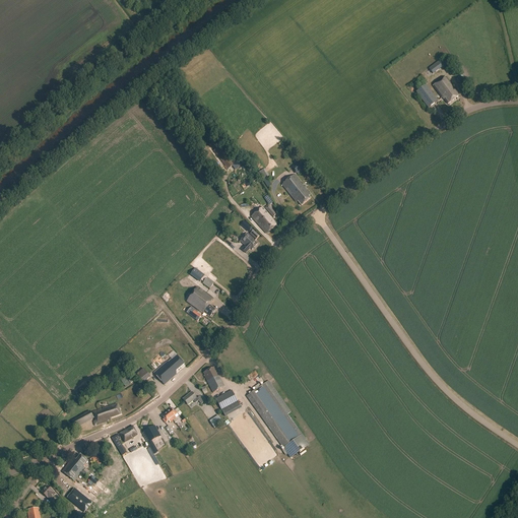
[(427,66),(431,72),(441,64),(437,59),(427,66)]
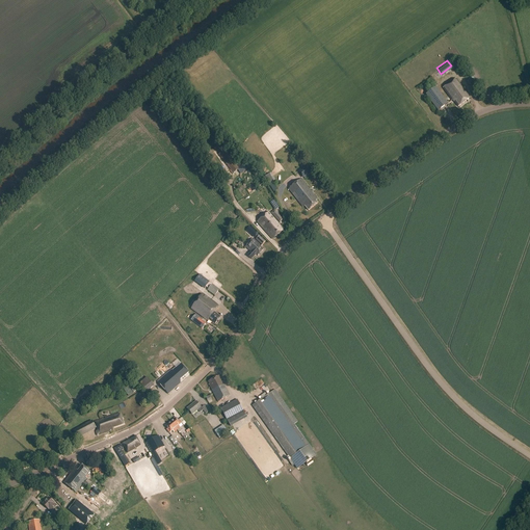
[(453,100),(456,105),(468,96),(454,77),(441,86),(450,99),(451,98),(452,100),(453,100)]
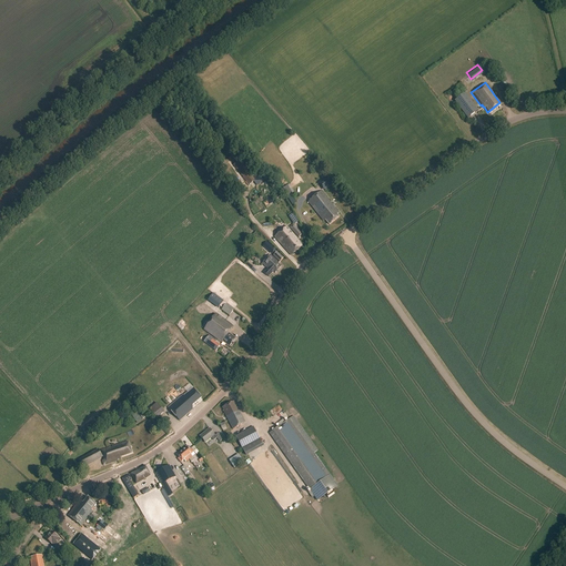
[(452,99),(465,117),(476,108),(463,90),(452,99)]
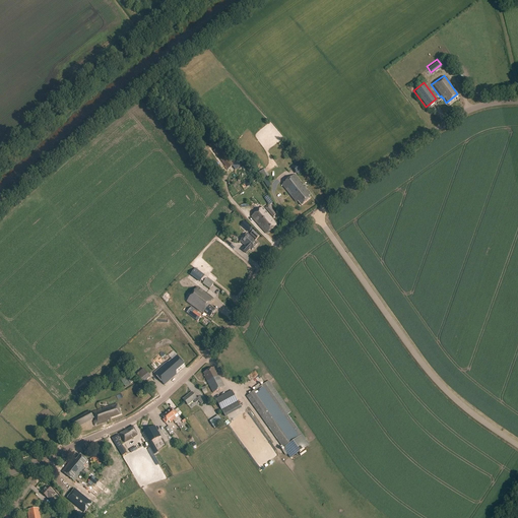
[(216,144),(211,148),(220,160),(227,156),(216,144)]
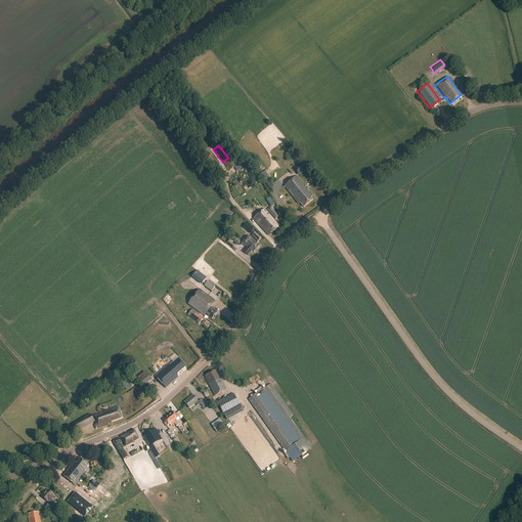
[(291,167),(297,175),(307,168),(301,160),(291,167)]
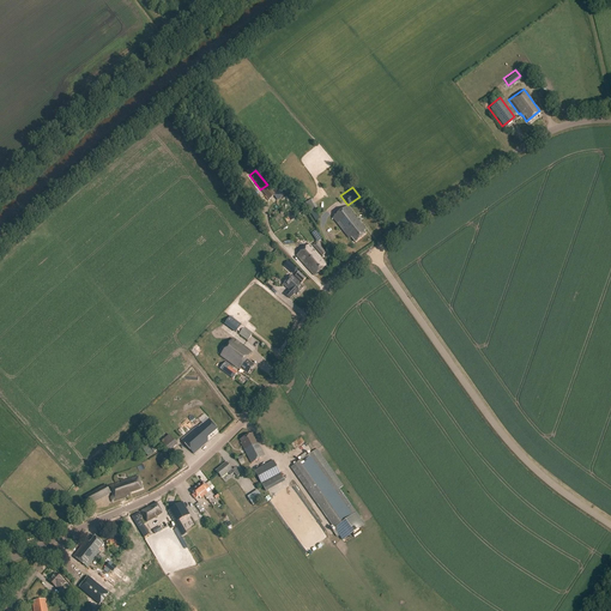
[(303,201),(308,210),(313,207),(308,198),(303,201)]
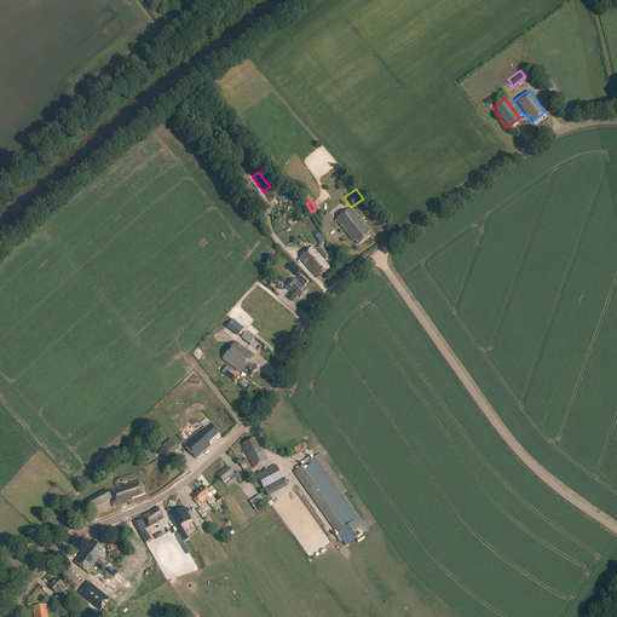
[(350,240),(352,237),(357,243),(368,235),(365,231),(367,230),(363,225),(362,225),(361,223),(349,207),(334,218),(350,240)]
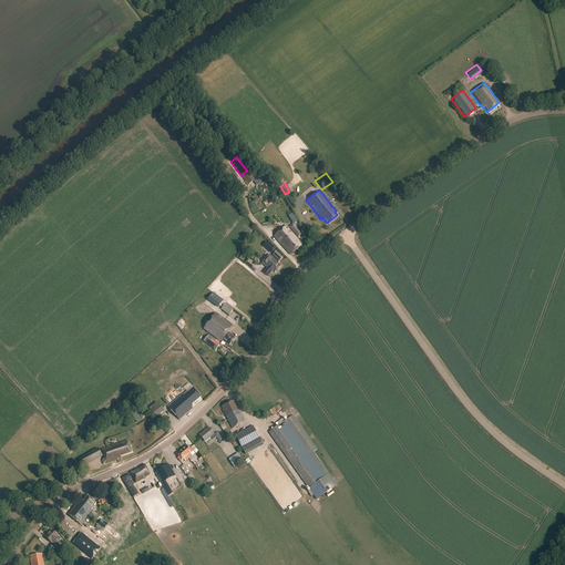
[(290,211),(286,213),(291,222),(296,219),(290,211)]
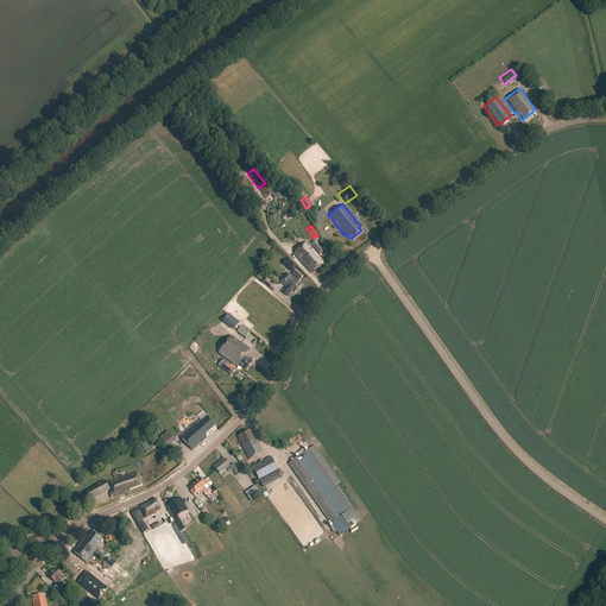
[(309,242),(317,252),(321,248),(313,240),(309,242)]
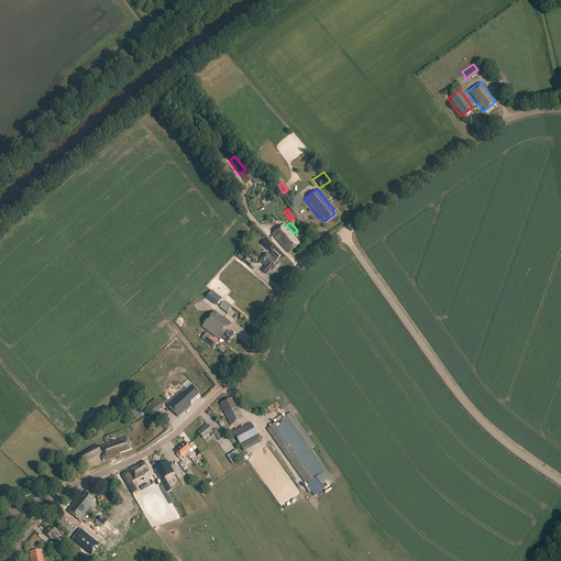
[(270,233),(286,252),(296,242),(294,239),(292,235),(282,223),(270,233)]
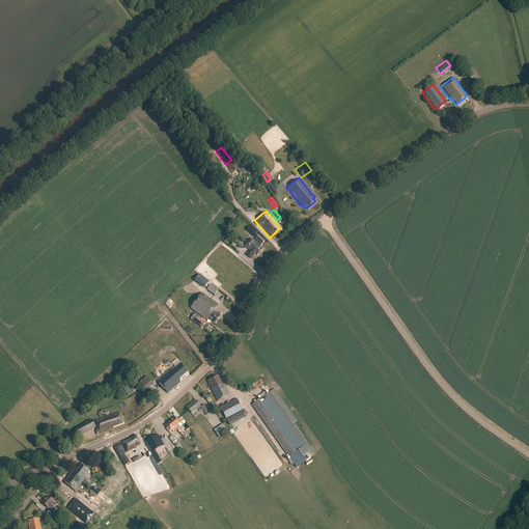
[(255,234),(253,237),(259,243),(261,241),(255,234)]
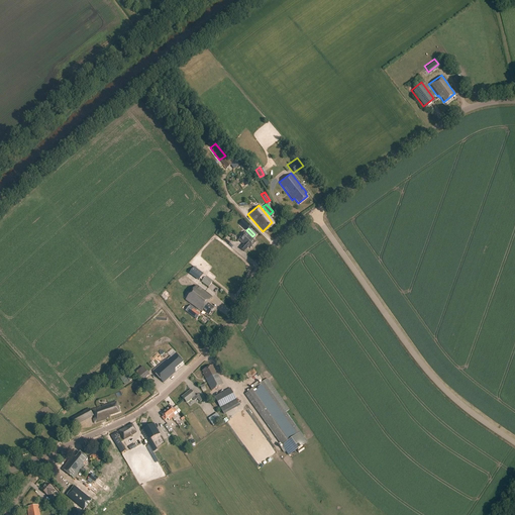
[(238,246),(242,250),(246,245),(248,246),(252,241),(250,238),(251,238),(249,236),(244,231),(237,239),(241,243),(238,246)]
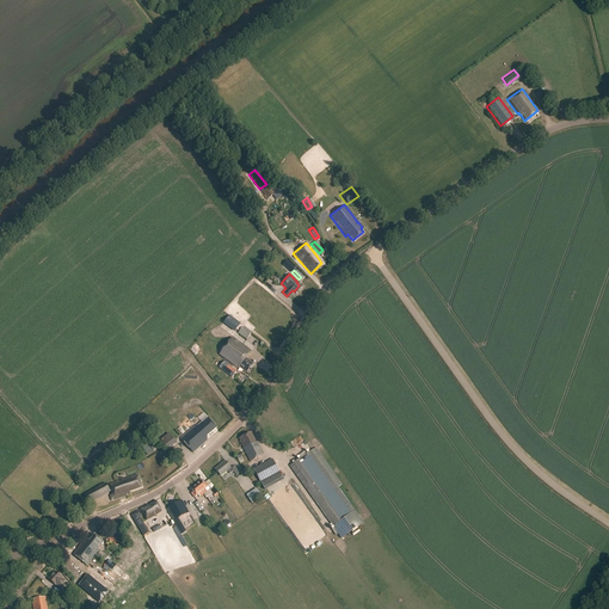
[(235,331),(244,338),(250,330),(240,324),(241,324),(227,313),(221,321),(232,330),(234,327),(237,330),(235,331)]
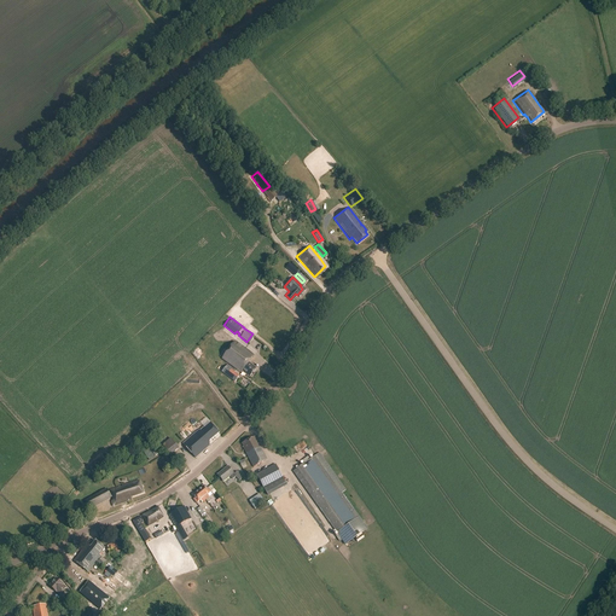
[(240,370),(248,375),(254,366),(247,361),(251,354),(232,340),(220,356),(239,371),(240,370)]
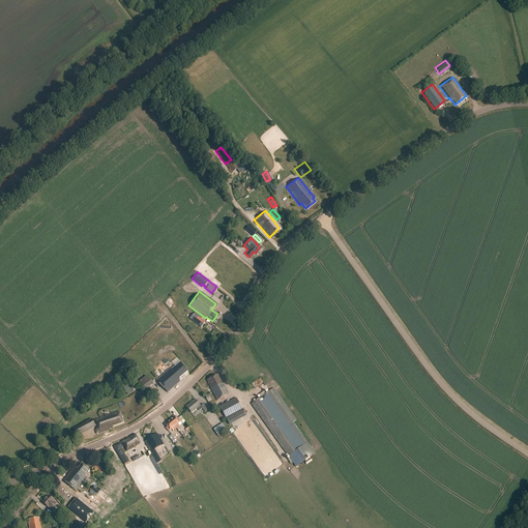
[(187,317),(199,325),(203,320),(192,312),(187,317)]
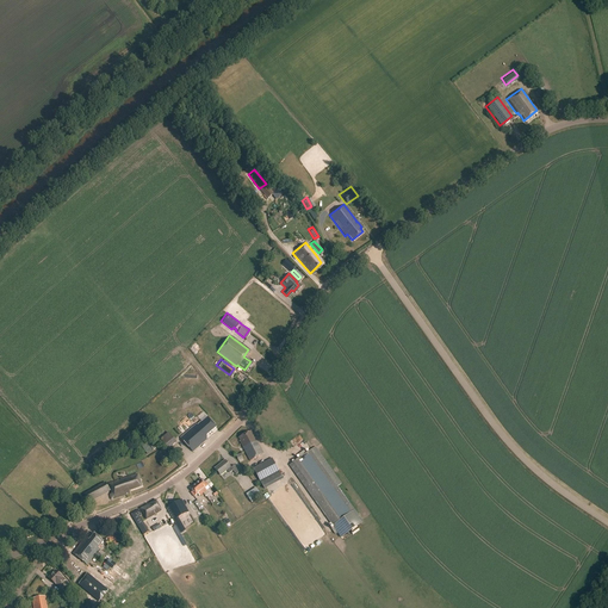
[(179,436),(191,450),(205,438),(205,433),(215,425),(206,415),(200,420),(199,420),(196,423),(194,422),(179,436)]
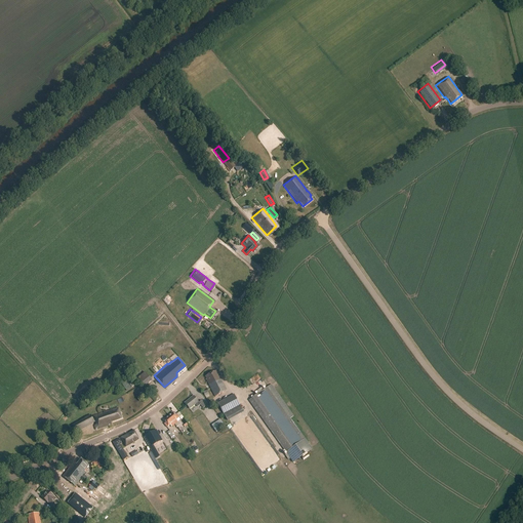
[(135,375),(143,385),(150,378),(143,369),(135,375)]
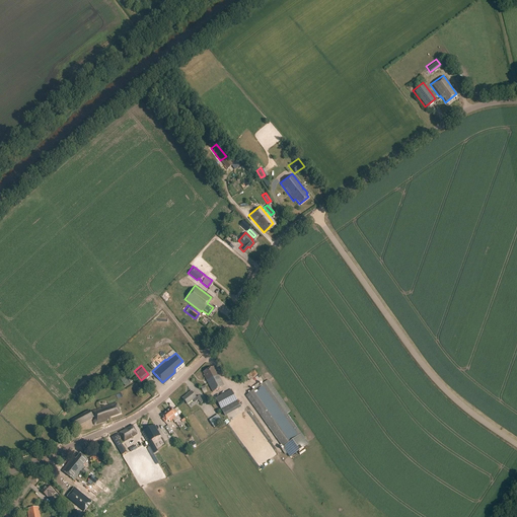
[(203,374),(211,390),(222,384),(212,365),(202,370),(203,373),(203,374)]
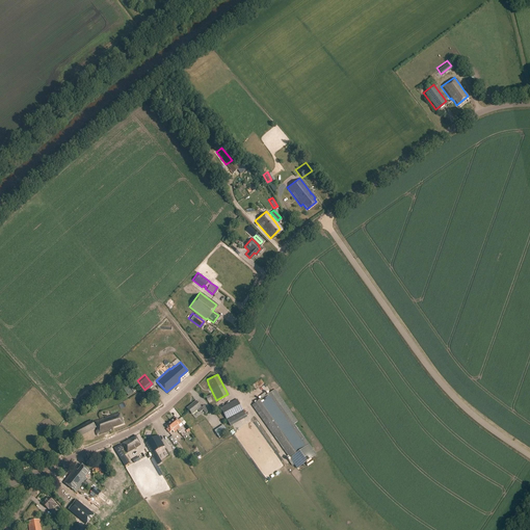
[(260,386),(254,391),(256,394),(263,390),(260,386)]
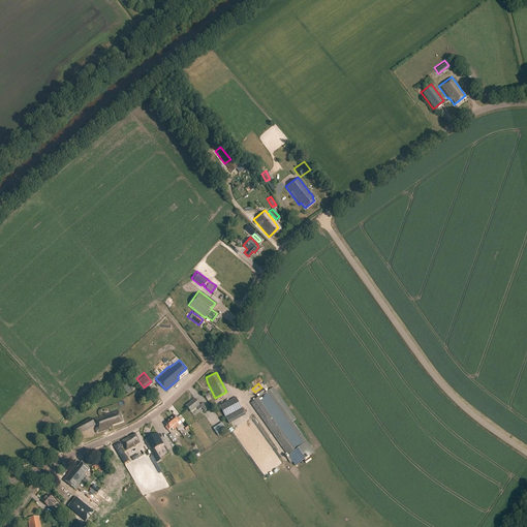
[(260,394),(249,402),(292,464),(312,451),(290,420),(291,420),(293,417),(271,385),(264,391),(261,389),(258,391),(260,394)]
